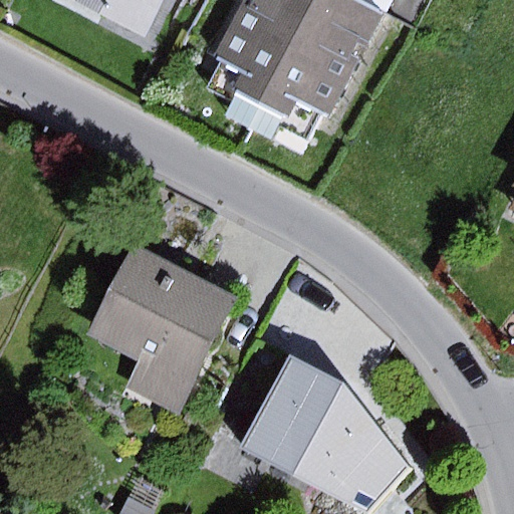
[(79,0),(144,34),(162,0),(79,0)]
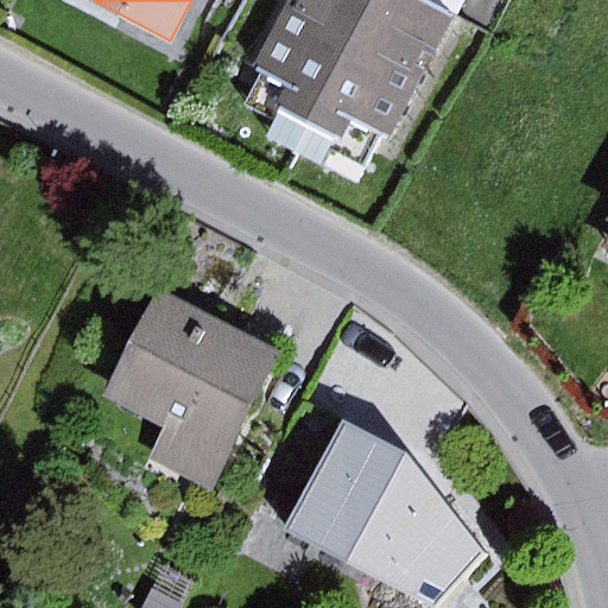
[(289,0),(254,64),(296,87),(279,115),(336,145),(352,116),(391,138),(454,19),(417,0),(289,0)]
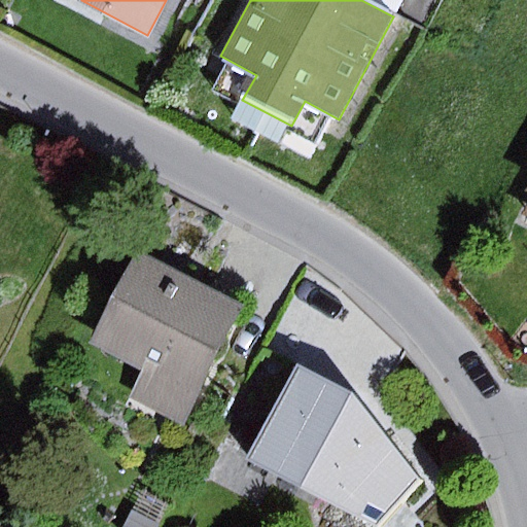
[(361,0),(393,16),(401,0),(361,0)]
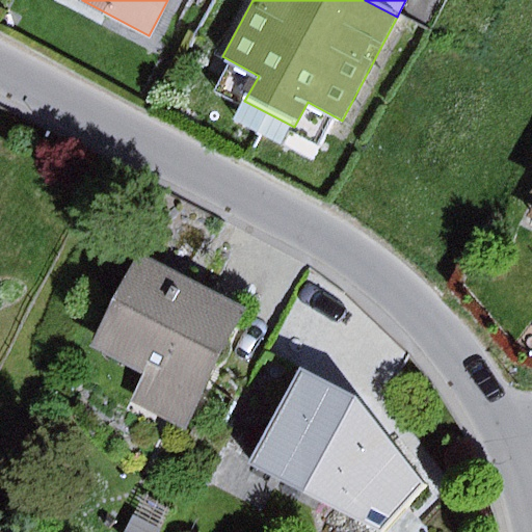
[(246,308),(135,253),(88,346),(145,374),(132,403),(187,429),(246,308)]
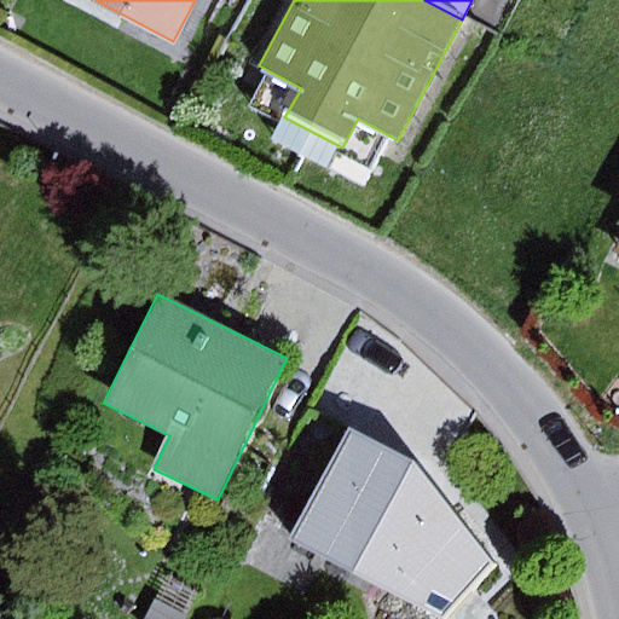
[(350,427),(290,543),(433,618),(445,618),(495,565),(415,464),(350,427)]
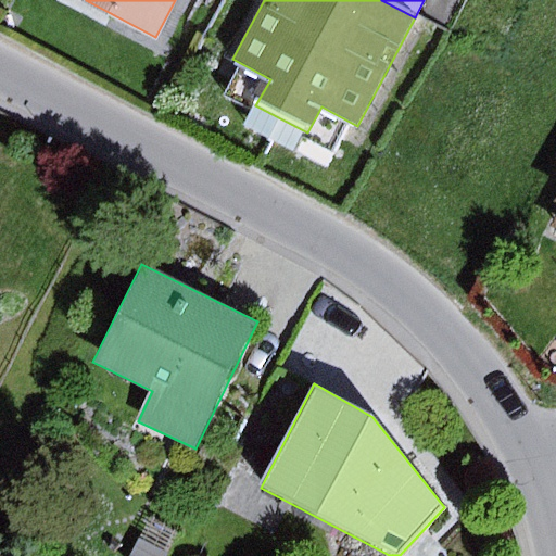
All buildings are outlined.
